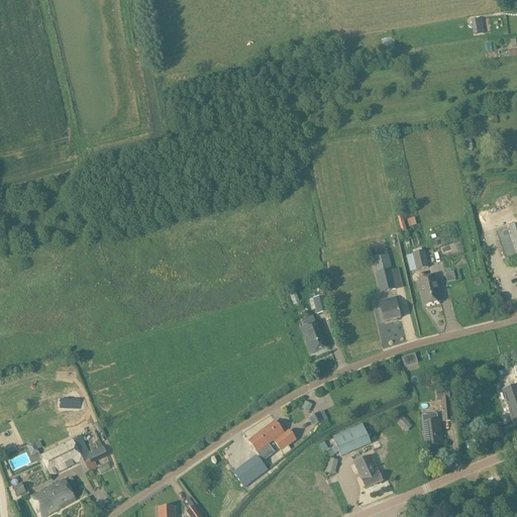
[(474,35),(484,33),(482,19),(471,20),(474,35)]
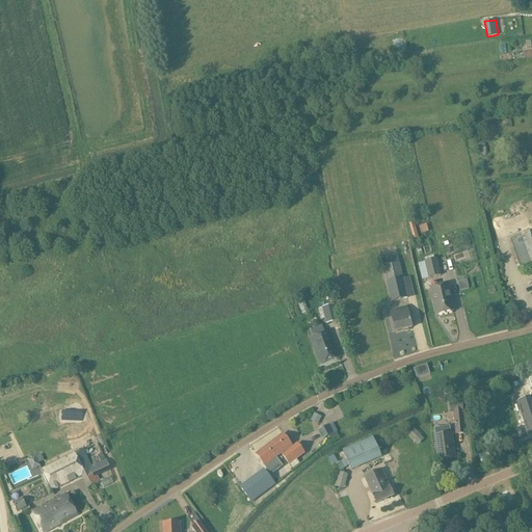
[(531,231),(510,239),(522,270),(531,266),(531,231)]
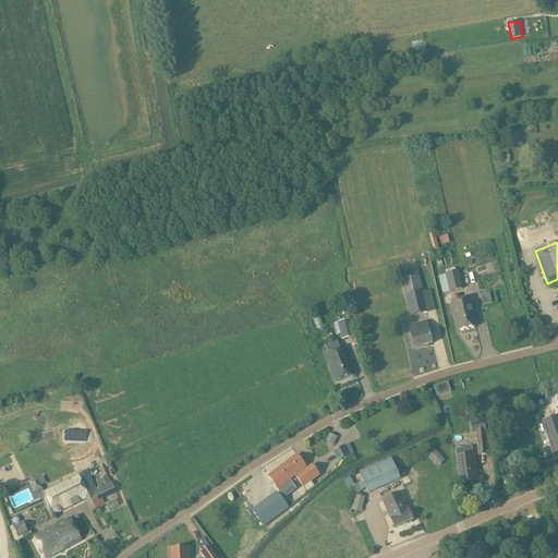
[(456,273),(446,275),(445,275),(449,292),(449,293),(462,290),(462,288),(459,271),(458,271),(456,273)]
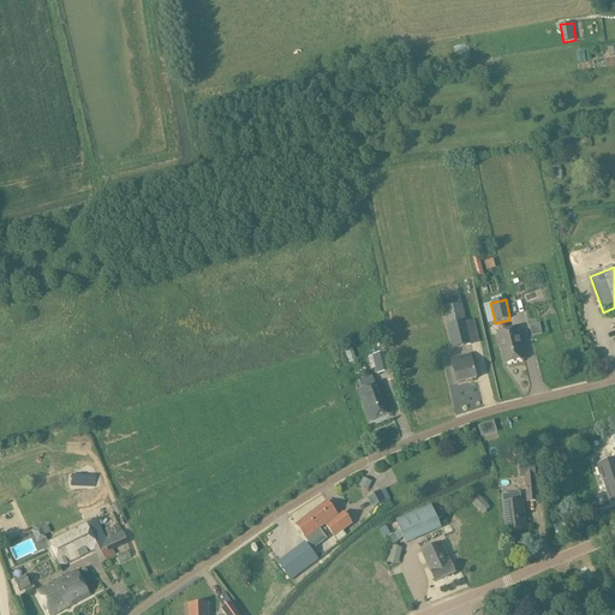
[(463,304),(443,308),(453,348),(472,344),(467,322),(463,304)]
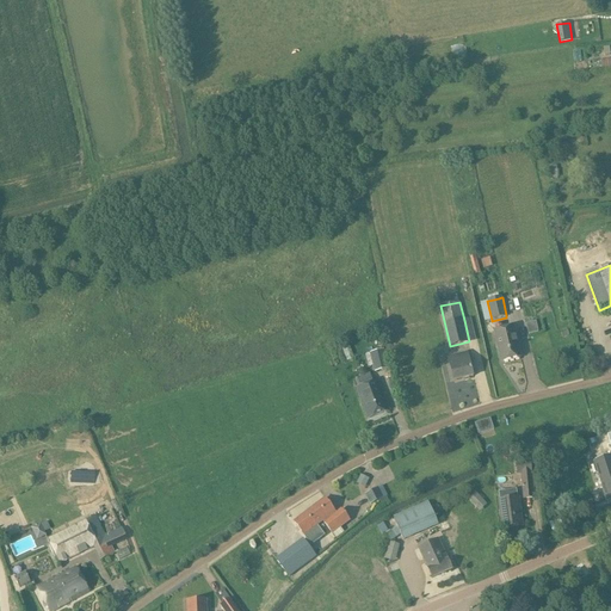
[(514,327),(497,332),(503,362),(522,358),(514,327)]
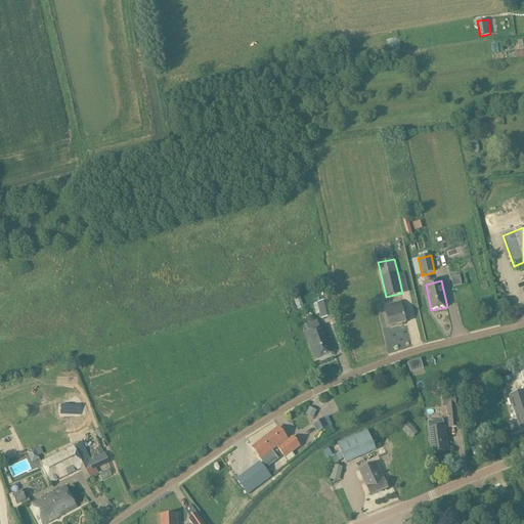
[(300,296),(293,298),(297,309),(304,306),(300,296)]
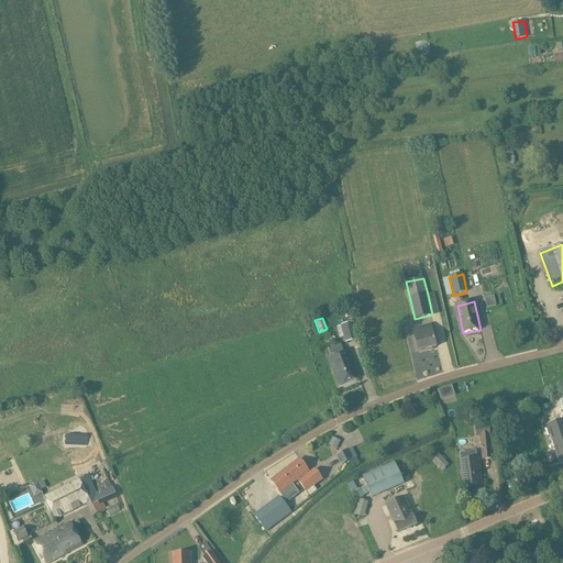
[(342,326),(345,341),(345,343),(359,340),(354,322),(342,326)]
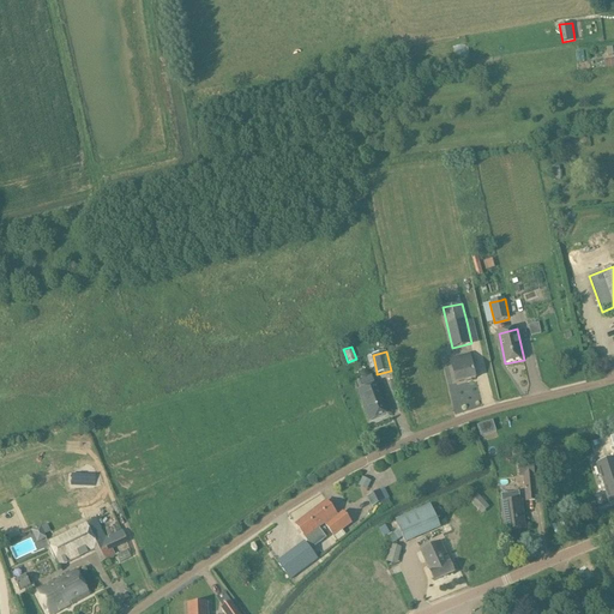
[(451,359),(453,368),(456,383),(476,378),(473,363),(470,354),(451,359)]
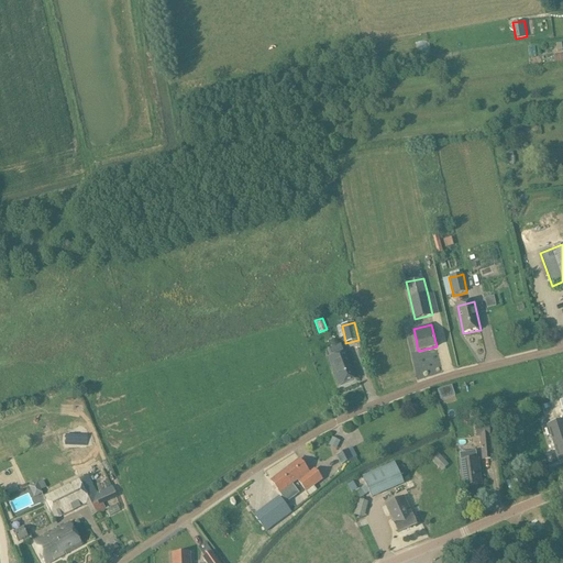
[(328,349),(331,356),(329,357),(339,386),(360,378),(349,350),(344,352),(341,344),(328,349)]
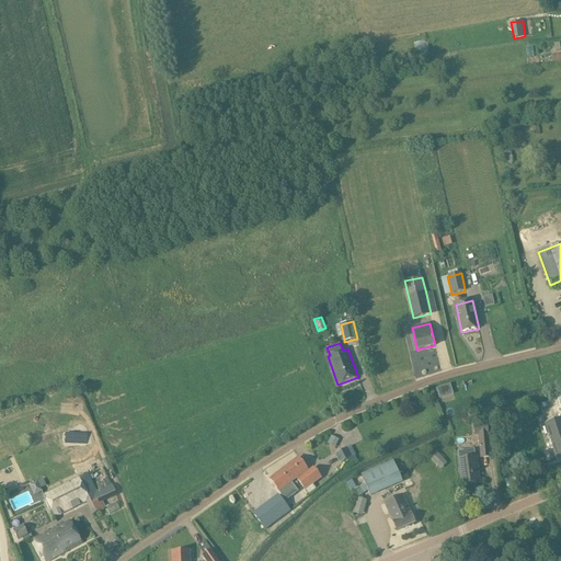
[(552,445),(558,461),(560,459),(560,401),(541,409),(549,433),(549,434),(549,435),(546,436),(549,446),(552,445)]
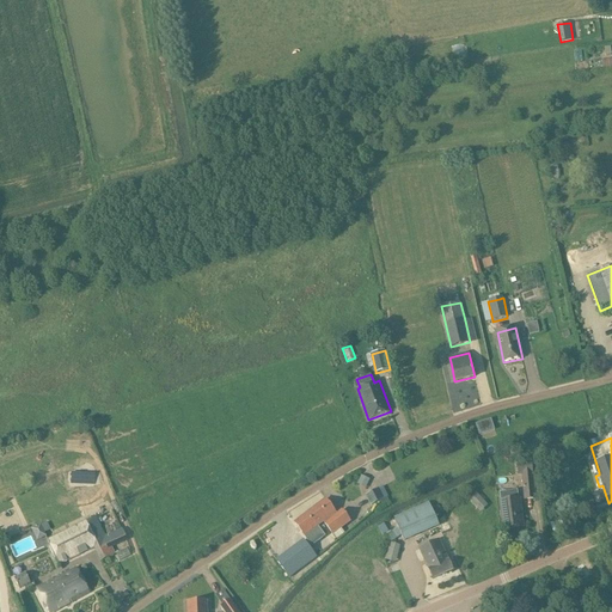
[(533,461),(522,461),(518,463),(519,476),(522,476),(525,500),(536,499),(536,484),(533,461)]
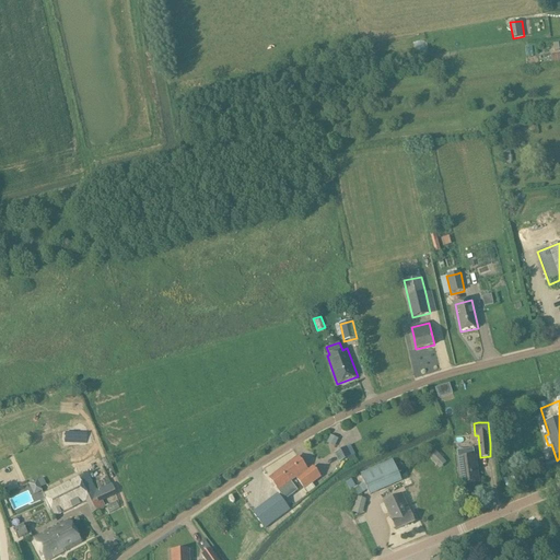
[(328,442),(336,445),(338,439),(330,435),(328,442)]
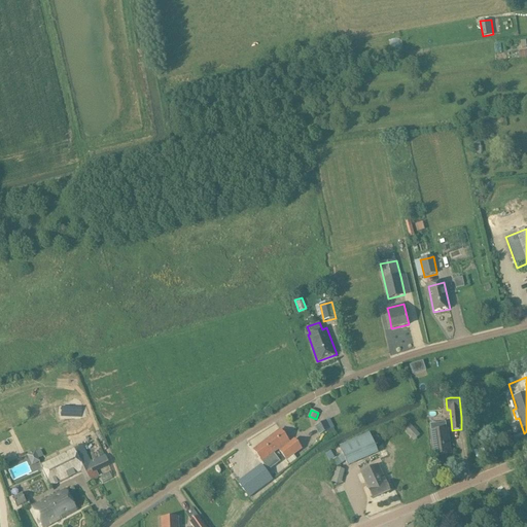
[(330,429),(326,421),(315,426),(319,435),(330,429)]
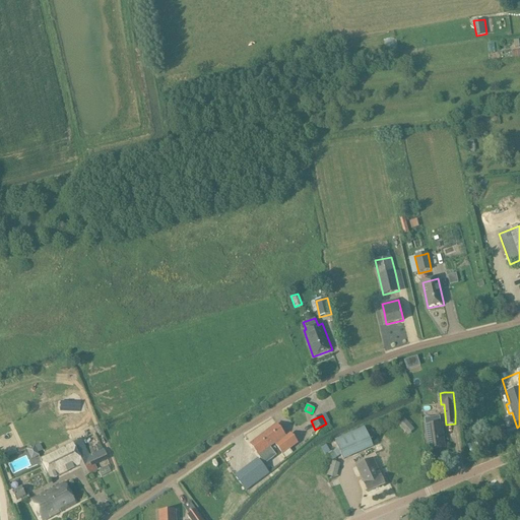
[(399,426),(405,433),(411,427),(405,419),(399,426)]
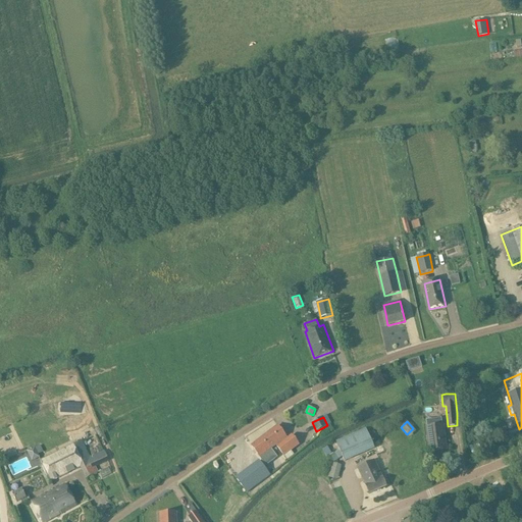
[(278,426),(269,432),(277,445),(276,445),(276,446),(284,456),(300,445),(293,435),(288,439),(286,437),(278,426)]
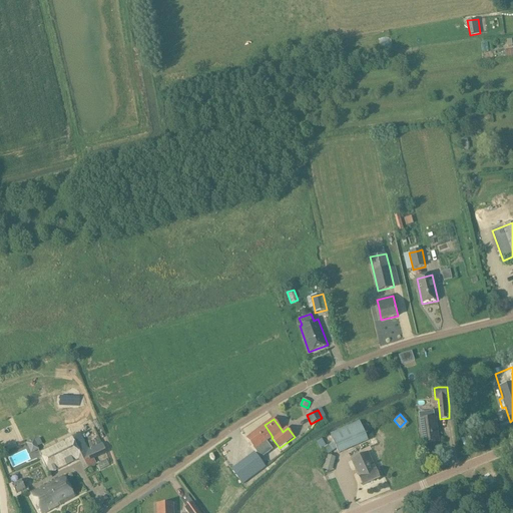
[(435,419),(420,421),(423,443),(436,442),(434,428),(437,428),(435,419)]
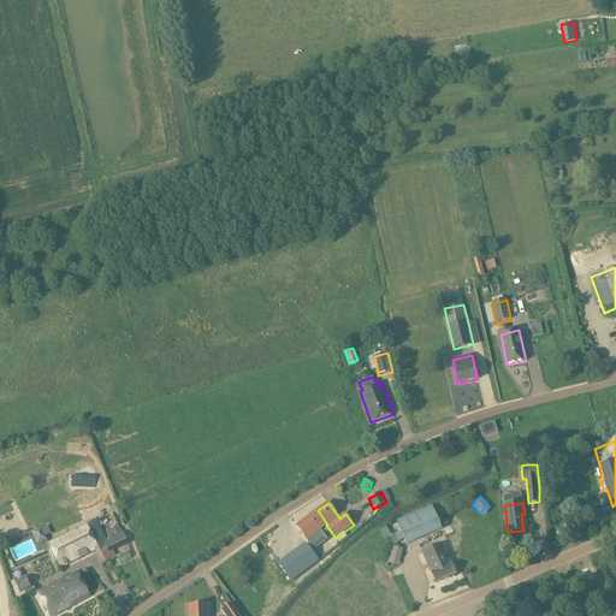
[(432,505),(397,521),(408,545),(443,529),(432,505)]
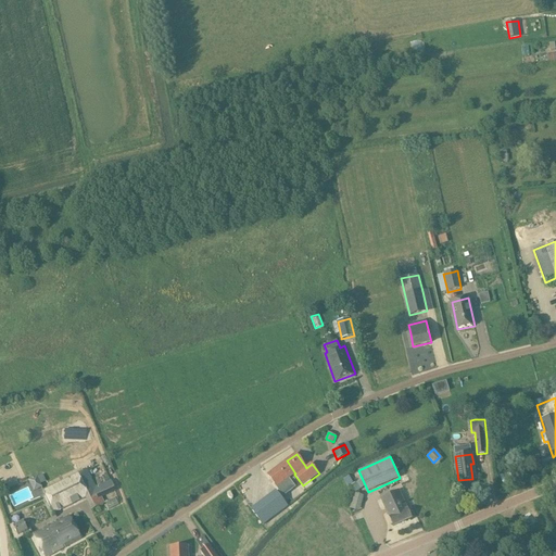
[(295,474),(287,460),(268,475),(283,496),(295,488),(289,478),(294,475),(294,474),(295,474)]
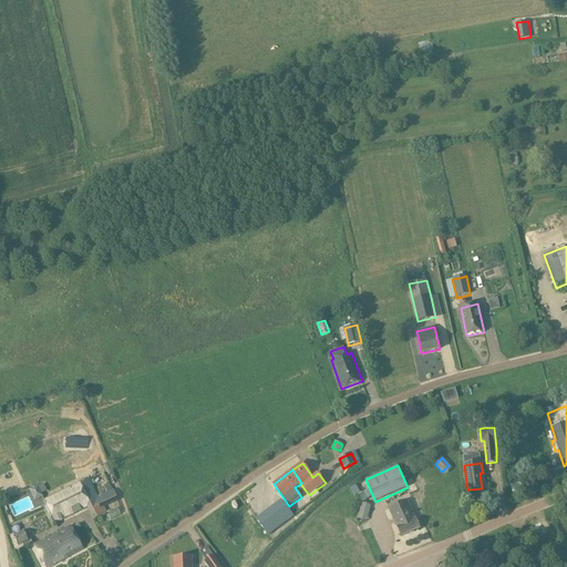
[(100,502),(98,498),(89,480),(81,483),(92,506),(100,502)]
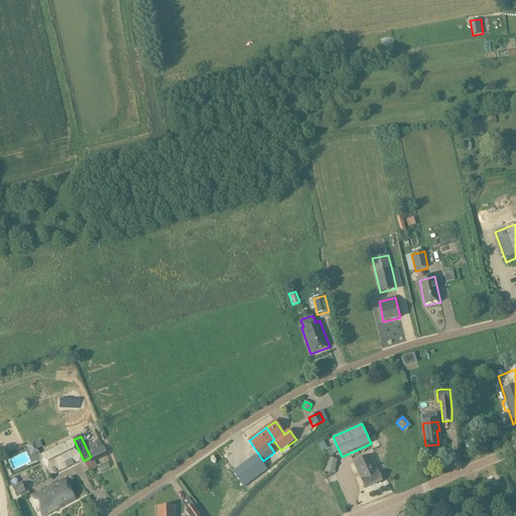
[(84,461),(74,439),(74,438),(40,455),(50,477),(84,461)]
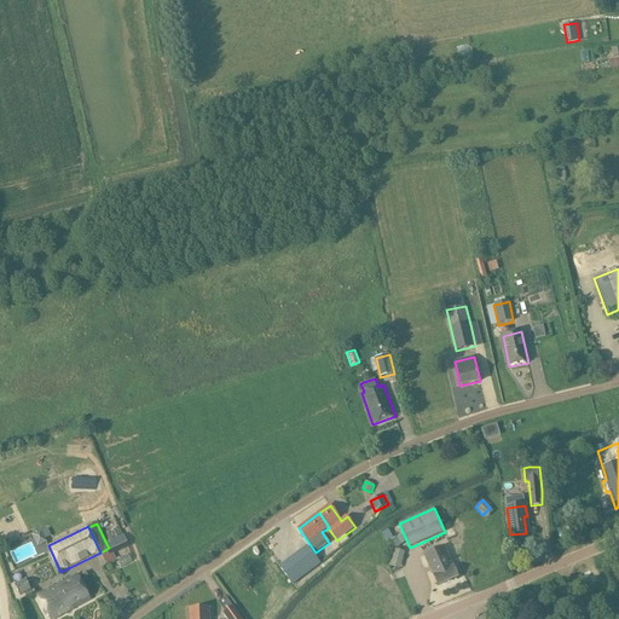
[(106,544),(109,548),(111,554),(129,545),(125,536),(106,544)]
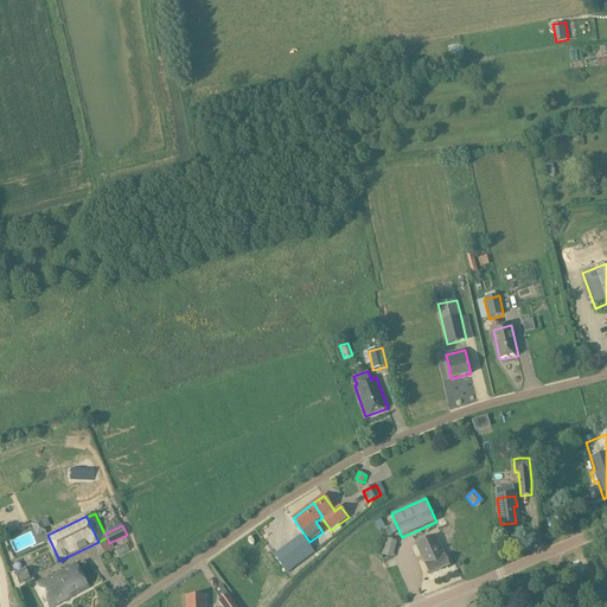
[(20,542),(23,542),(19,534),(10,537),(16,550),(23,547),(20,542)]
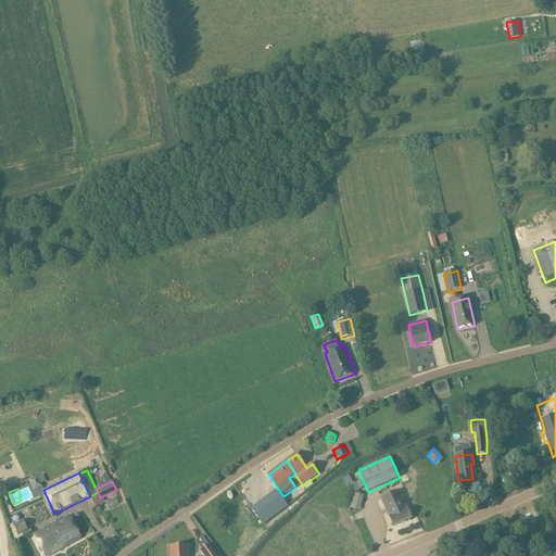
[(390,517),(394,526),(412,518),(408,508),(407,509),(399,490),(381,498),(390,517)]
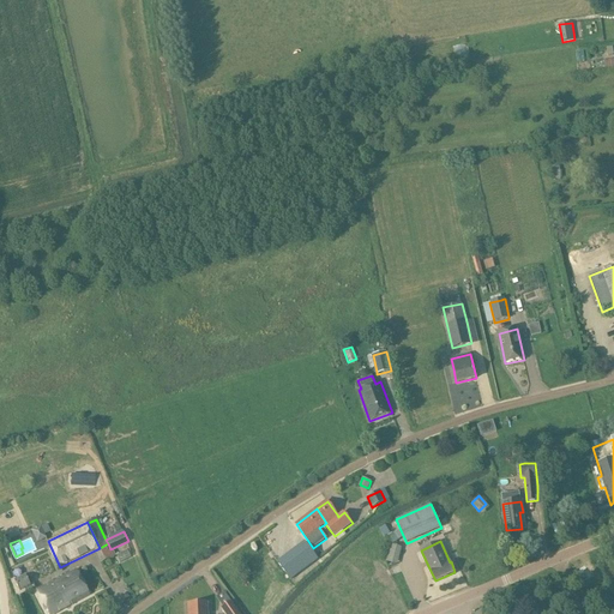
[(390,543),(385,560),(397,564),(402,547),(390,543)]
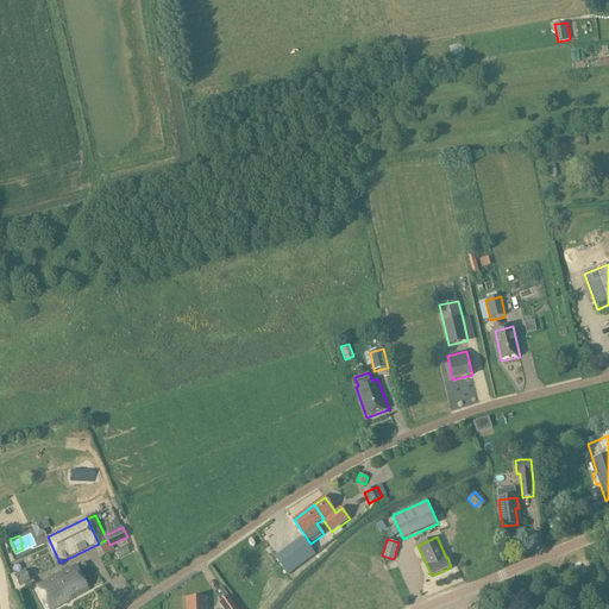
[(308,560),(295,542),(275,558),(288,576),(308,560)]
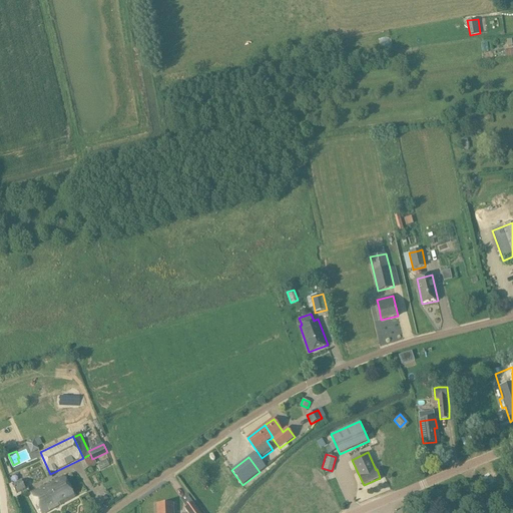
[(98,464),(101,470),(110,465),(107,459),(98,464)]
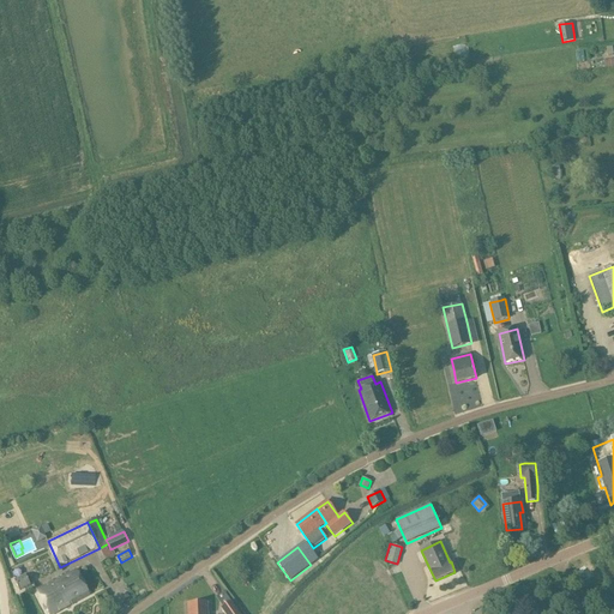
[(77,570),(37,590),(49,613),(53,613),(90,595),(77,570)]
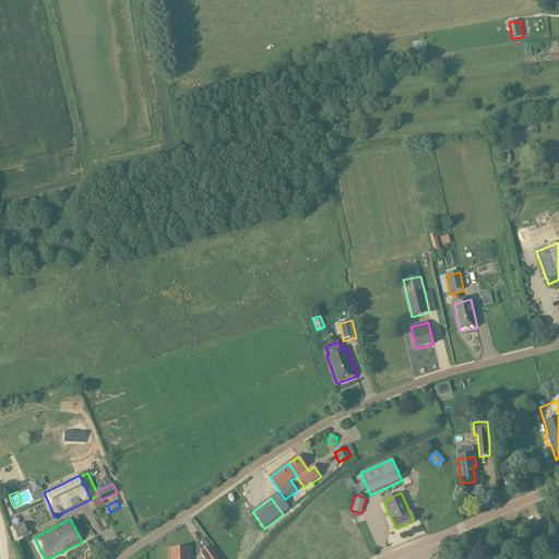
[(23,527),(13,533),(16,538),(26,533),(23,527)]
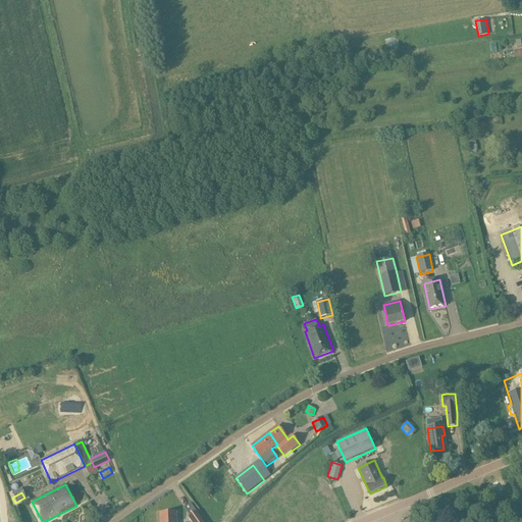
[(203,521),(197,512),(188,517),(191,521),(203,521)]
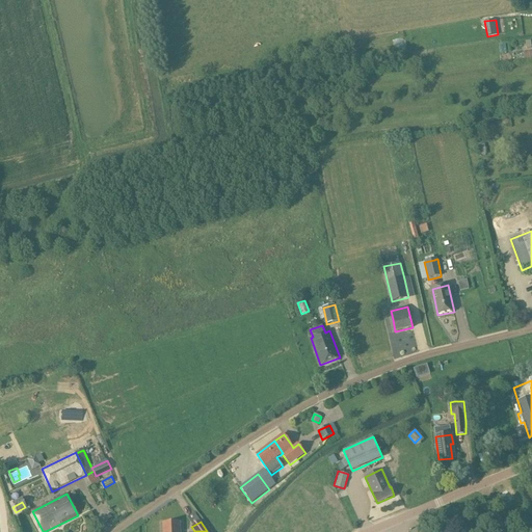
[(180,531),(180,523),(162,523),(162,531),(180,531)]
